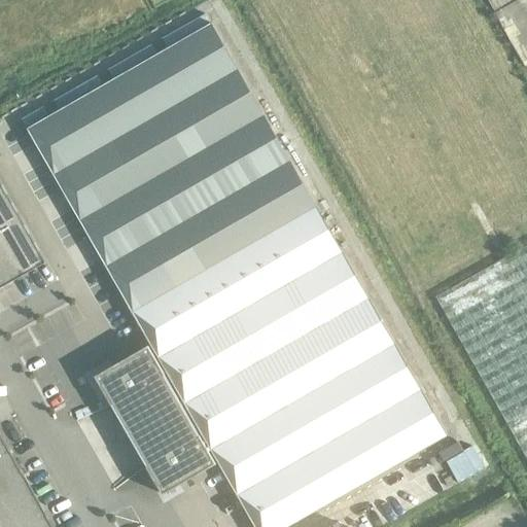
[(488,0),(525,66),(526,64),(526,14),(519,0),(488,0)]
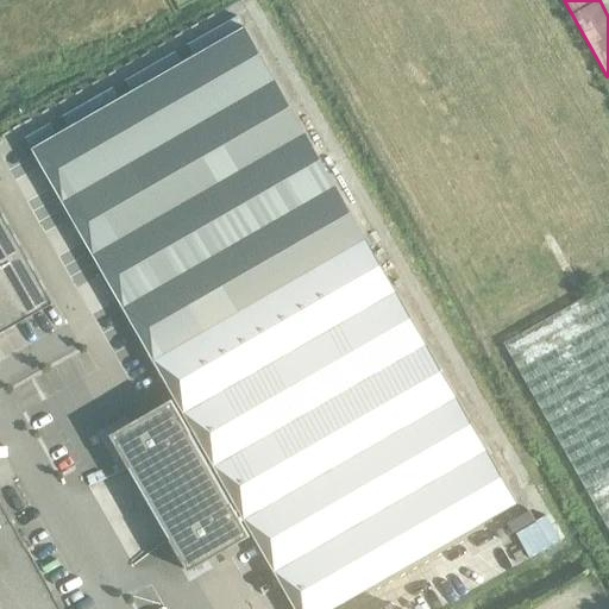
[(233,502),(294,608),(333,608),(518,504),(244,26),(31,149),(233,502)]
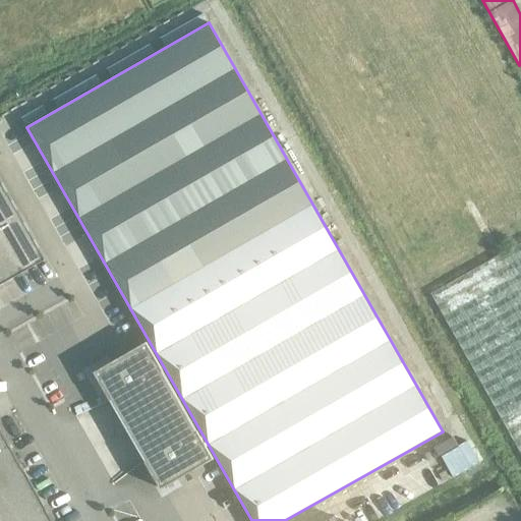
[(152,44),(108,63),(112,72),(156,53),(152,44)]
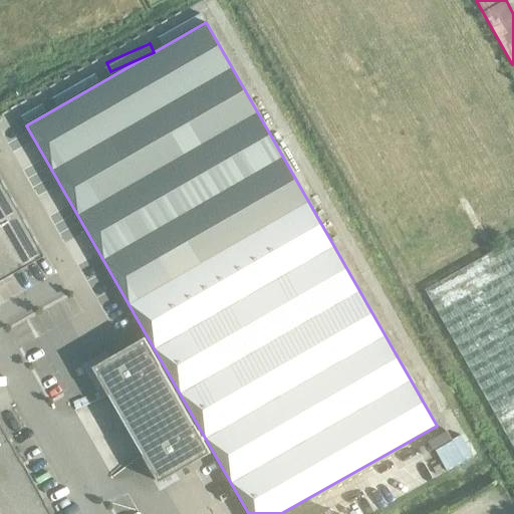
[(23,110),(27,120),(48,111),(44,102),(23,110)]
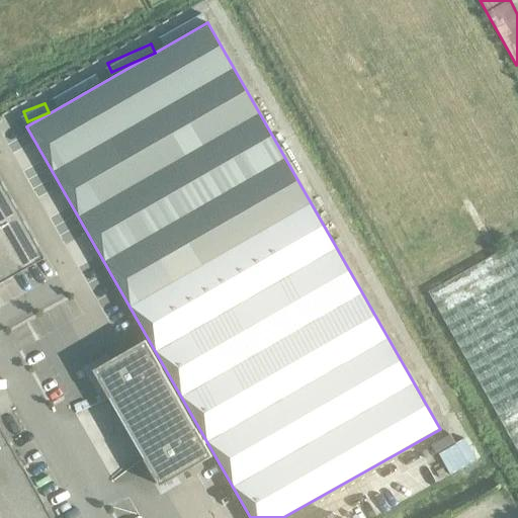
[(0,283),(45,258),(0,178),(0,517),(53,517),(0,424),(0,283)]
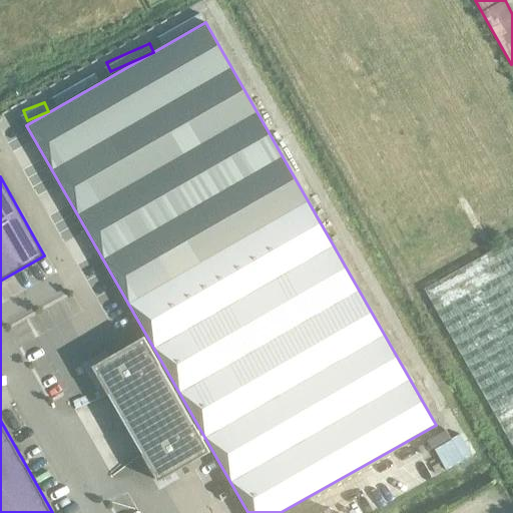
[(512,448),(512,238),(423,289),(512,448)]
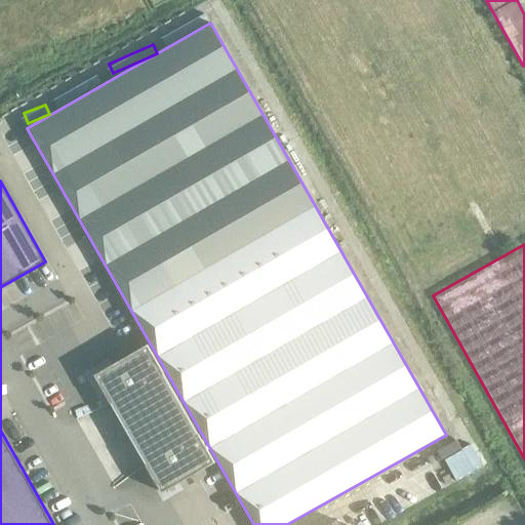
[(94,375),(111,404),(162,493),(215,462),(207,448),(210,447),(201,433),(158,357),(156,358),(148,345),(94,375)]
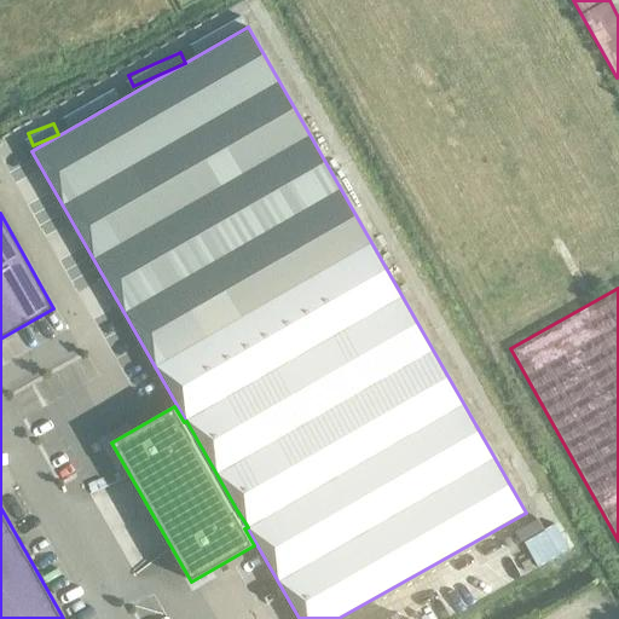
[(560,522),(526,536),(537,562),(570,550),(560,522)]
